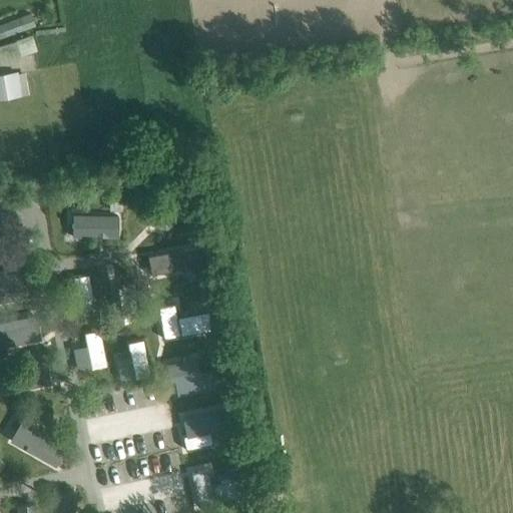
[(33,32),(0,43),(0,63),(39,50),(33,32)]
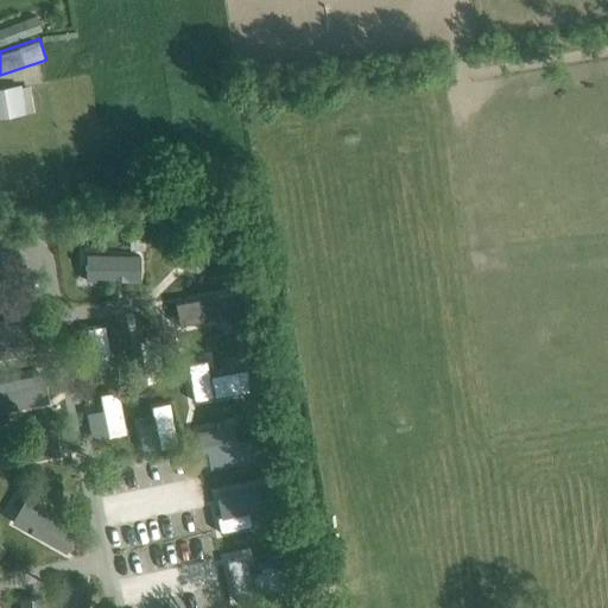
[(0,89),(0,116),(27,112),(24,86),(0,89)]
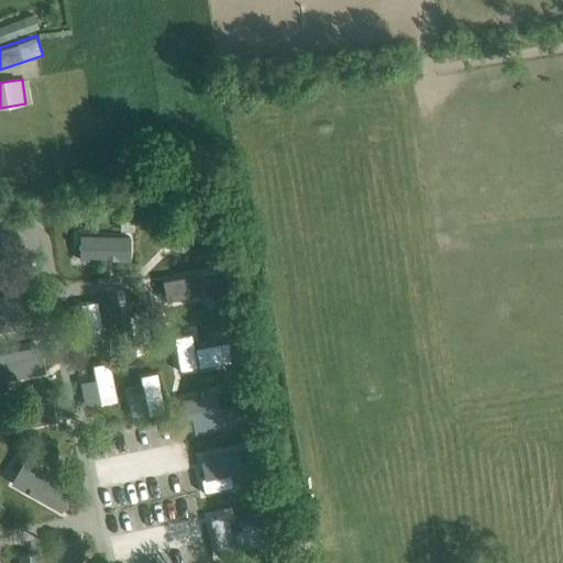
[(79,235),(79,258),(130,258),(130,236),(79,235)]
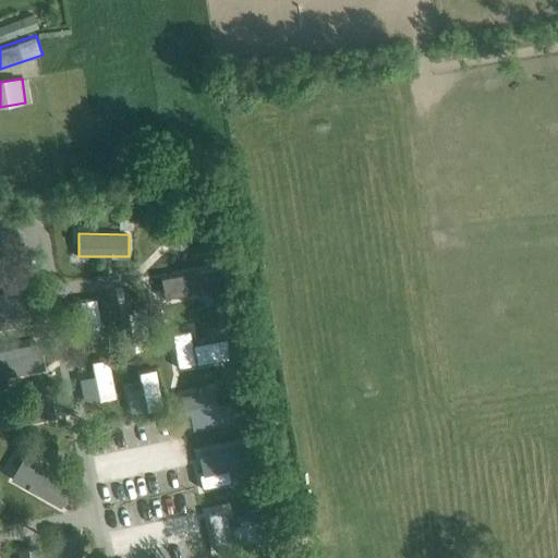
[(222,266),(161,279),(166,300),(168,300),(167,298),(199,291),(199,293),(202,292),(201,291),(205,290),(206,292),(214,290),(214,288),(225,286),(221,269),(223,268),(222,266)]
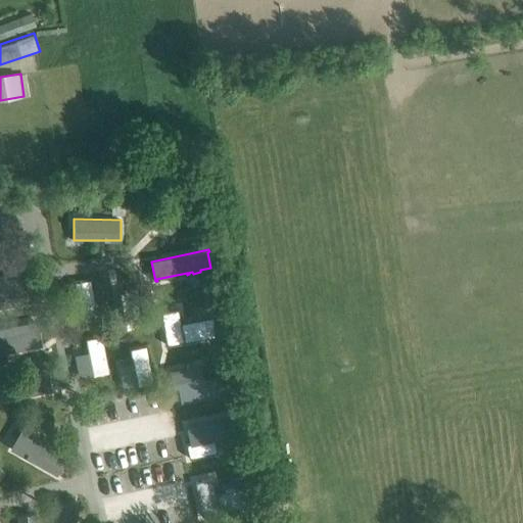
[(36,276),(0,282),(0,306),(40,299),(36,276)]
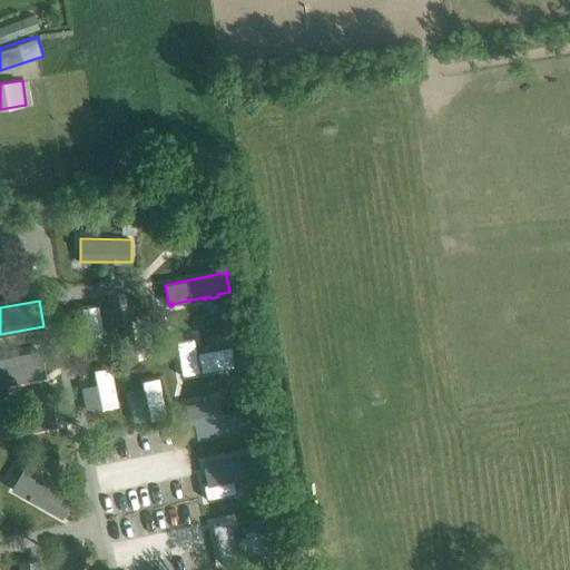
[(84,322),(71,324),(76,347),(89,345),(89,347),(107,344),(99,305),(81,308),(84,322)]
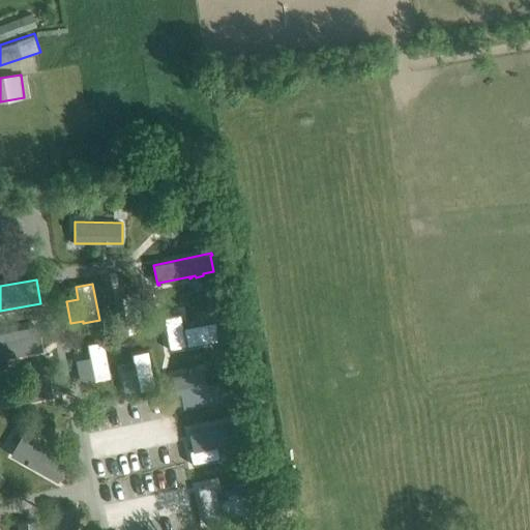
[(123,310),(111,312),(115,334),(127,332),(127,334),(144,331),(137,294),(121,297),(123,310)]
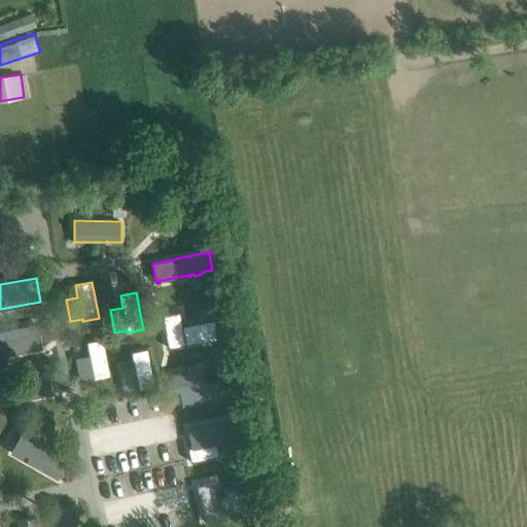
[(90,354),(77,356),(81,379),(94,377),(94,379),(110,376),(103,339),(88,342),(90,354)]
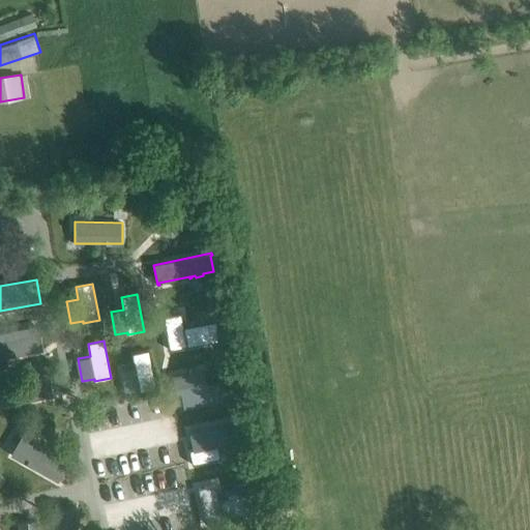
[(135,366),(122,369),(126,391),(139,389),(139,391),(155,388),(148,351),(131,354),(135,366)]
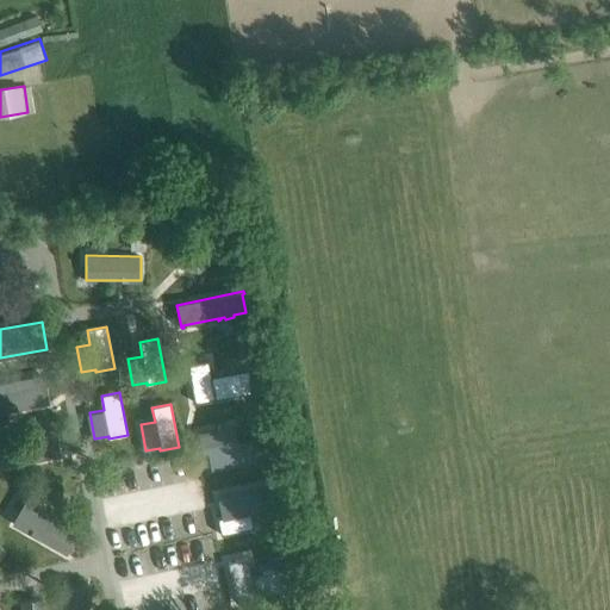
[(54,436),(0,444),(0,466),(57,456),(54,436)]
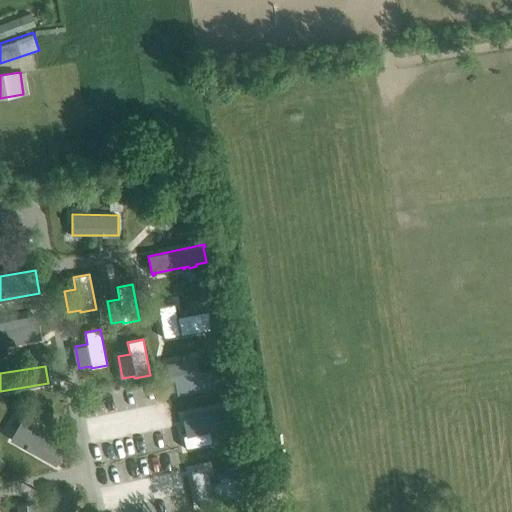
[(187,434),(182,435),(185,449),(213,443),(209,429),(228,425),(224,408),(183,417),(187,434)]
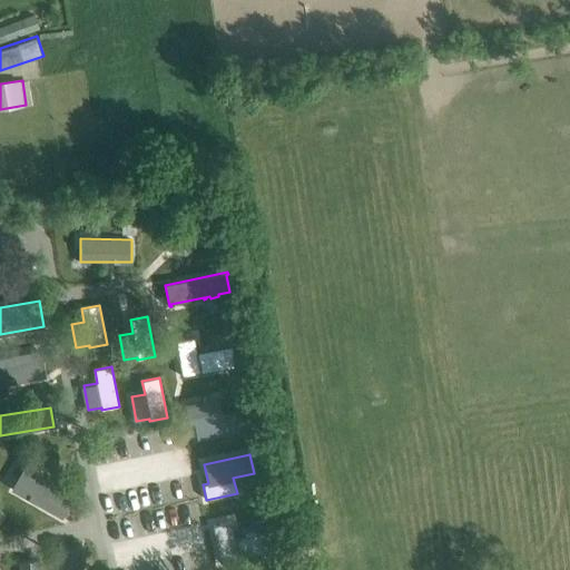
[(28,467),(15,490),(60,517),(74,493),(28,467)]
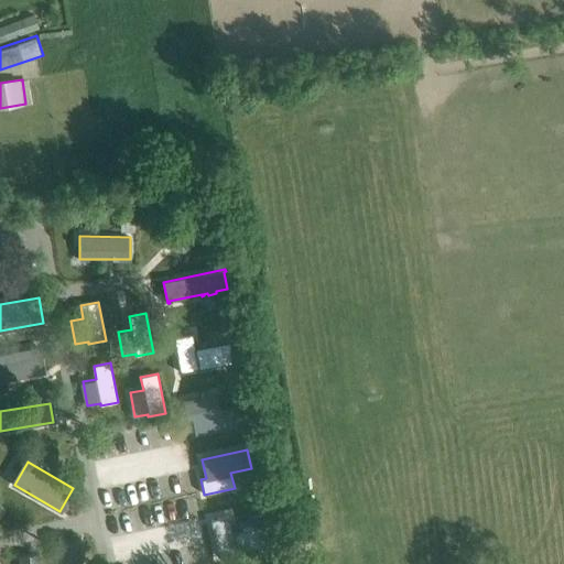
[(229,516),(209,520),(217,556),(273,545),(273,543),(271,543),(268,527),(252,530),(252,528),(243,530),(243,532),(235,533),(235,532),(232,532),(229,516)]
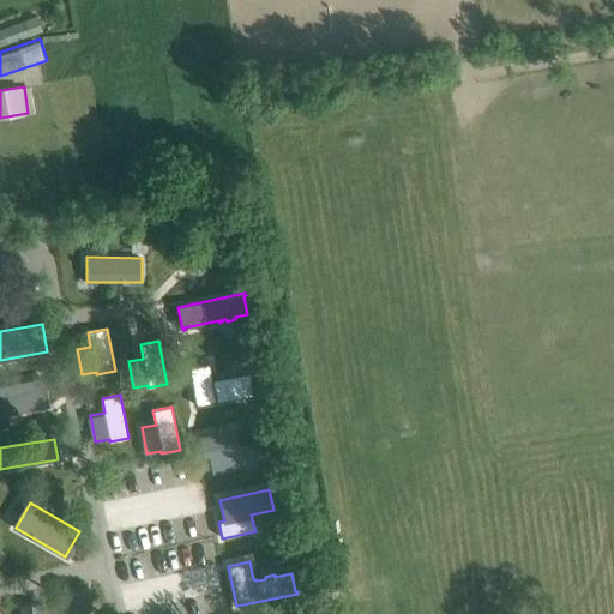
[(42,613),(41,603),(20,606),(22,613),(42,613)]
